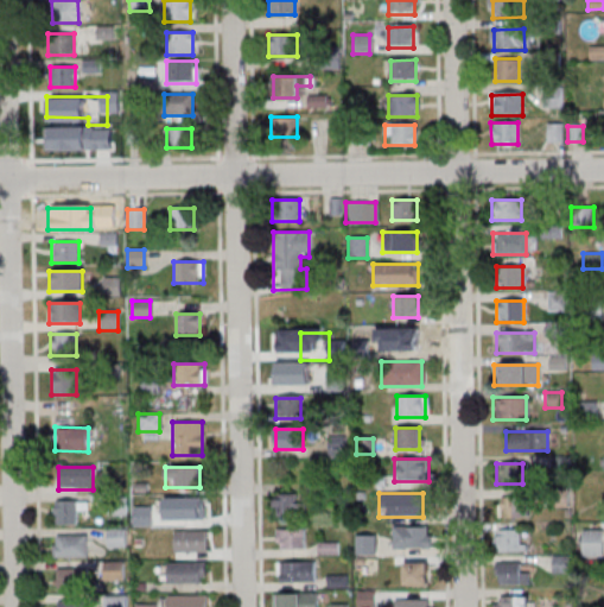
[(271,494),(271,517),(303,517),(303,494),(271,494)]
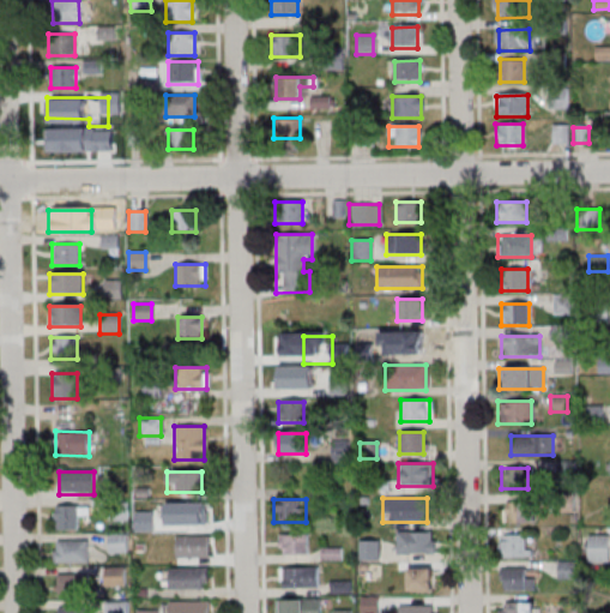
[(108,504),(126,503),(127,522),(108,523),(108,504)]
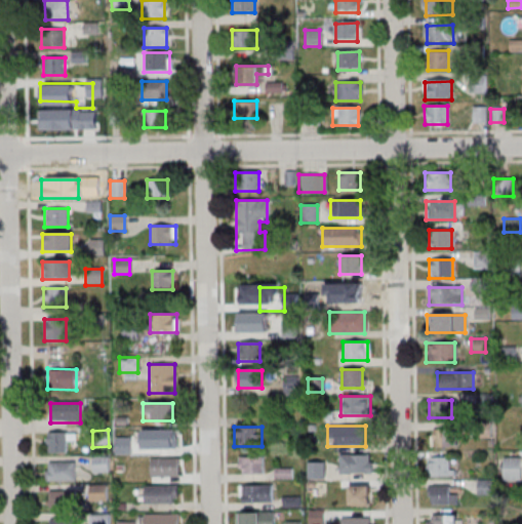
[(431,430),(431,447),(454,447),(454,430),(431,430)]
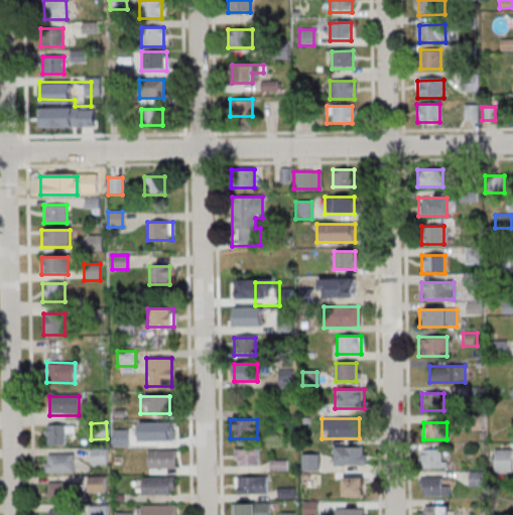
[(175,440),(175,423),(153,423),(153,429),(144,429),(144,440),(175,440)]
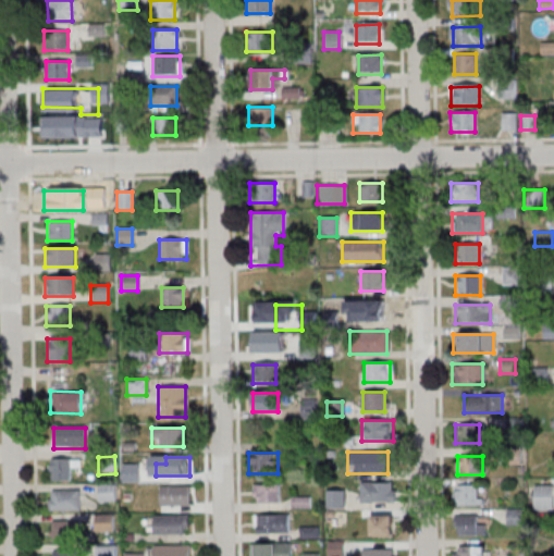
[(69,481),(69,468),(76,468),(76,458),(48,458),(48,481),(69,481)]
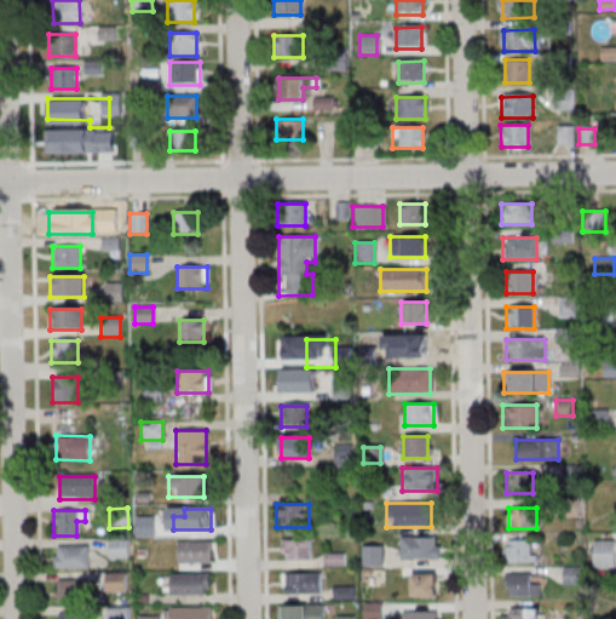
[(438,560),(438,537),(399,537),(399,560),(438,560)]
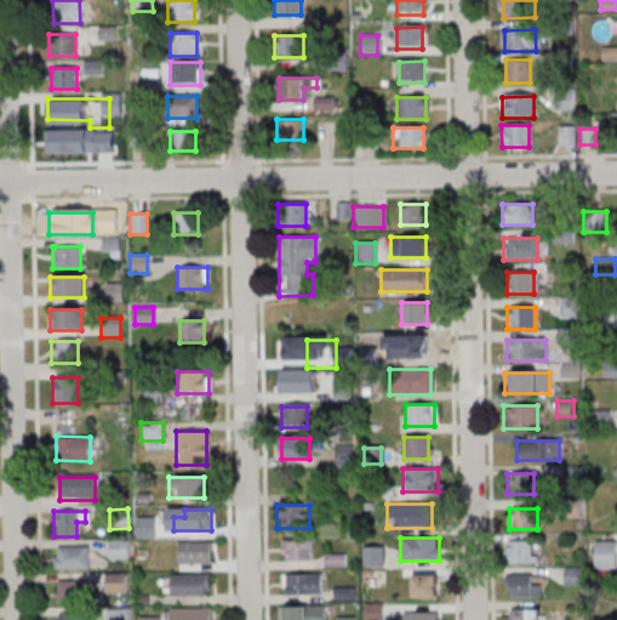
[(309,562),(309,540),(280,540),(280,562),(309,562)]
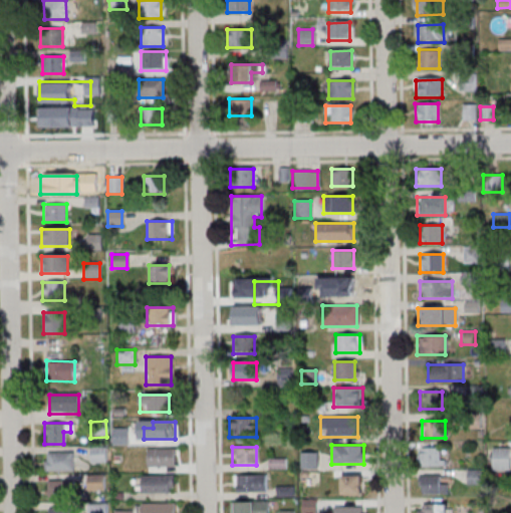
[(90,449),(106,448),(106,464),(90,465),(90,449)]
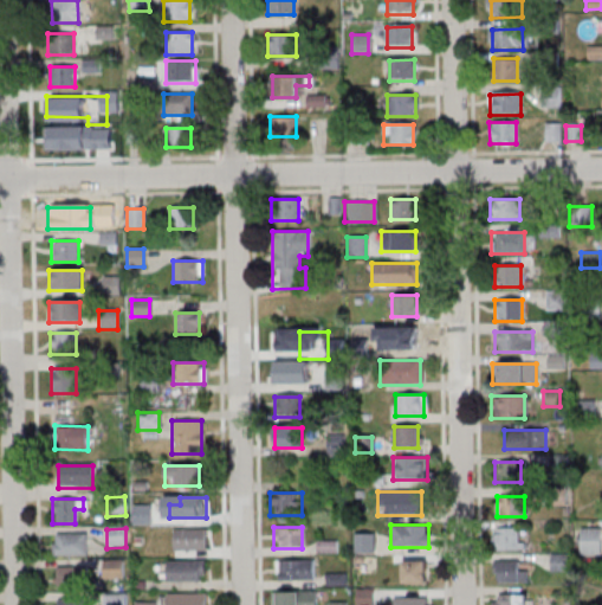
[(517,528),(491,528),(491,551),(517,551),(517,528)]
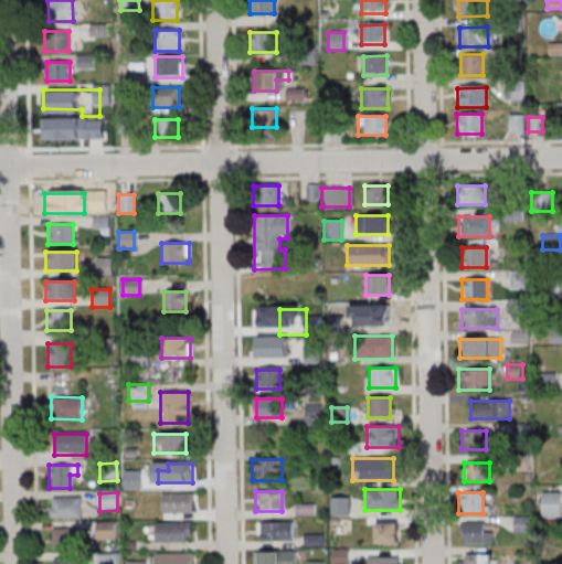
[(558,493),(541,493),(541,518),(558,518),(558,493)]
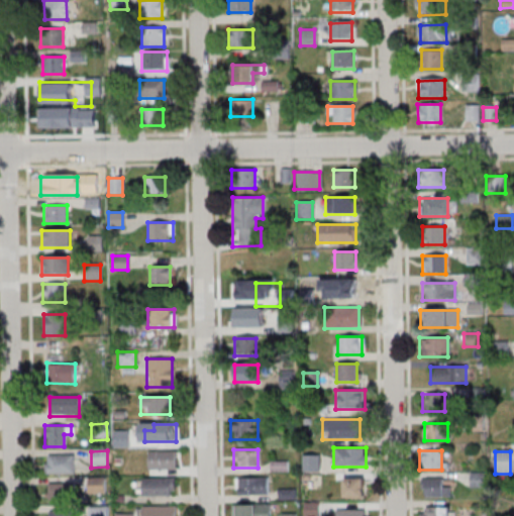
[(146,452),(176,452),(176,472),(146,472),(146,452)]
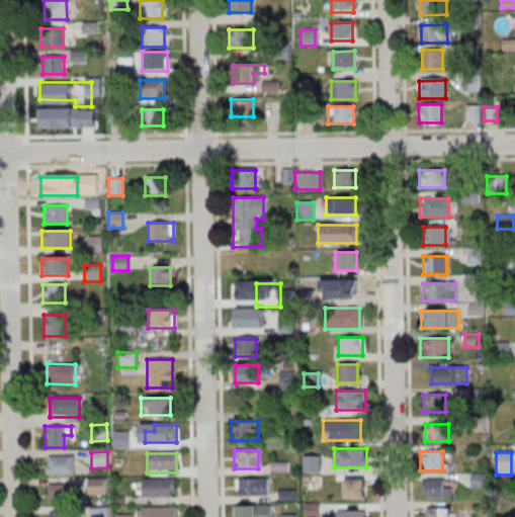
[(46,456),(72,455),(73,475),(46,475),(46,456)]
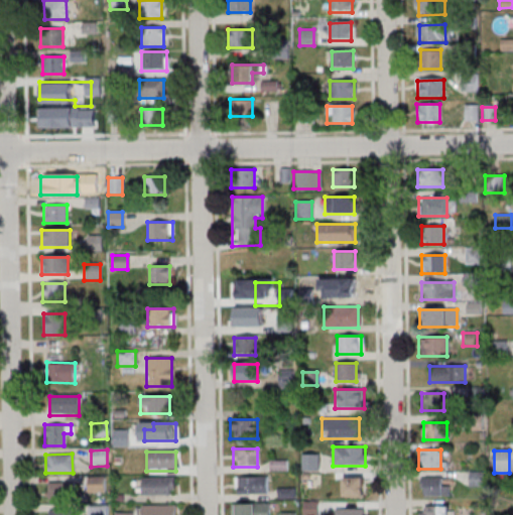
[(301,471),(318,471),(318,454),(301,454),(301,471)]
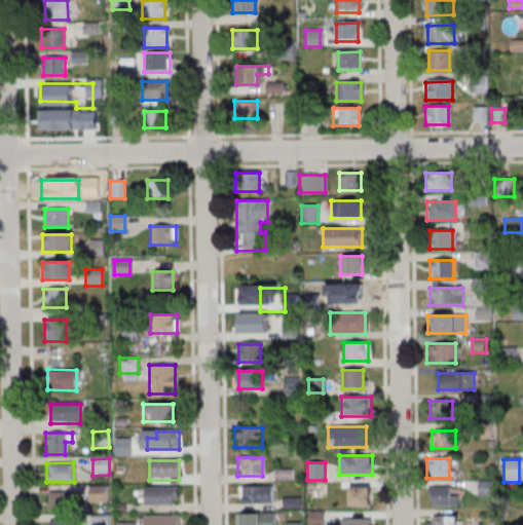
[(274,480),(290,479),(289,470),(273,471),(274,480)]
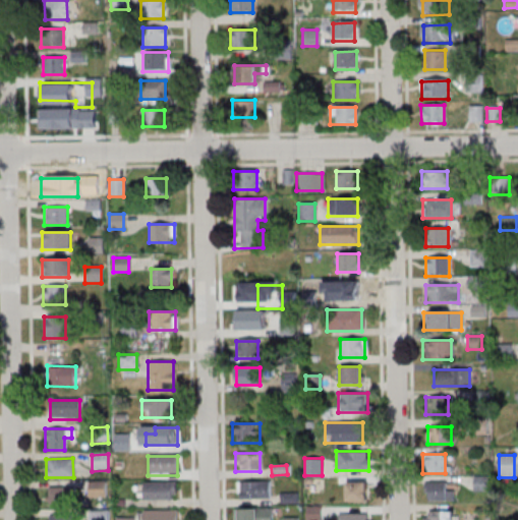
[(269,481),(239,481),(239,500),(269,500),(269,481)]
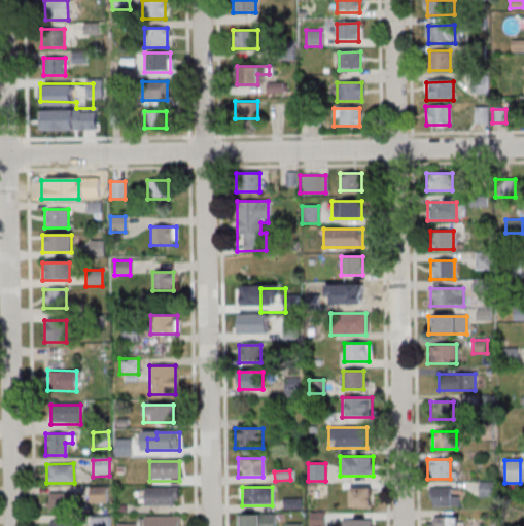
[(88,488),(104,488),(104,503),(88,504),(88,488)]
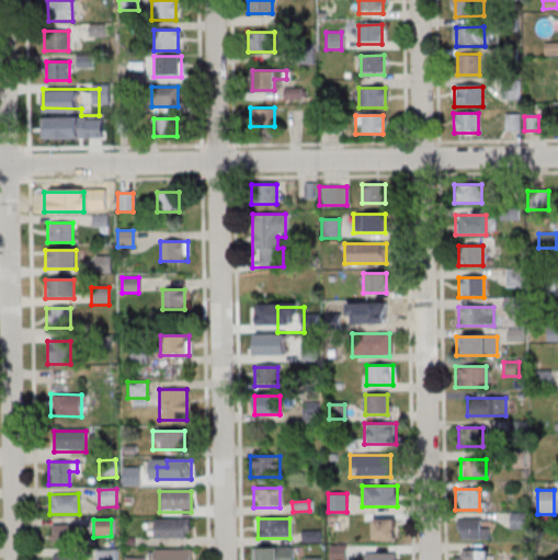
[(394,520),(371,520),(371,540),(394,540),(394,520)]
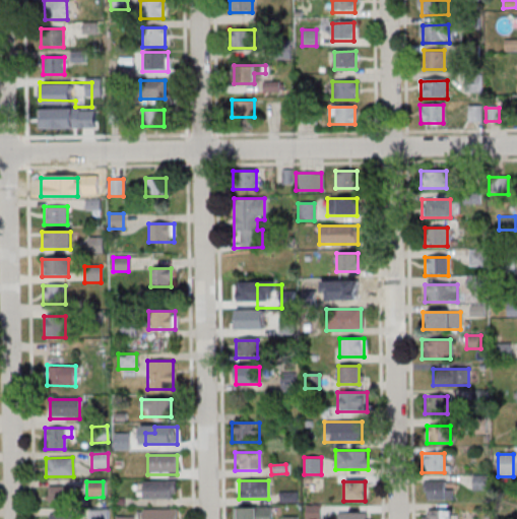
[(142,482),(176,482),(177,501),(142,502),(142,482)]
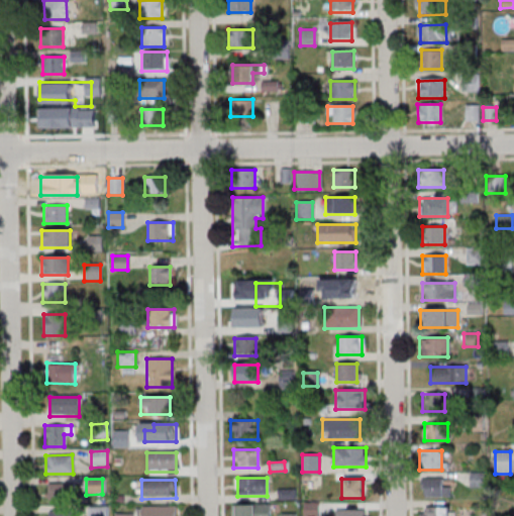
[(441,497),(440,480),(420,480),(420,497),(441,497)]
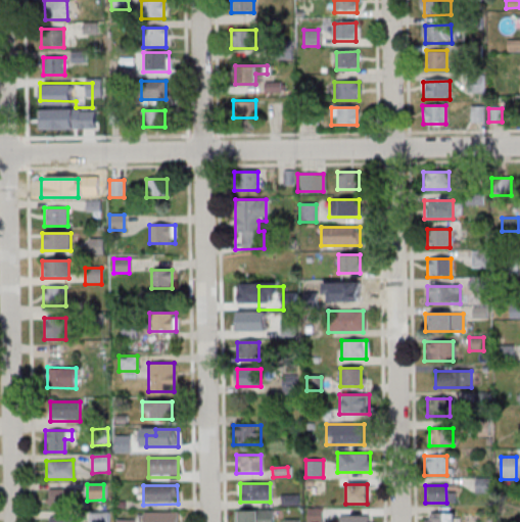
[(47,489),(74,488),(74,507),(48,508),(47,489)]
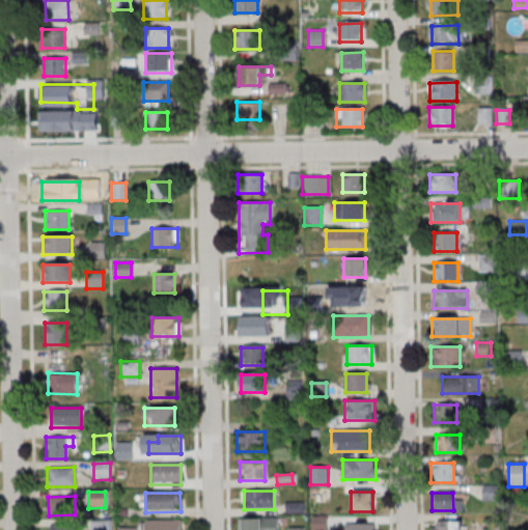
[(285,504),(285,512),(301,512),(300,503),(285,504)]
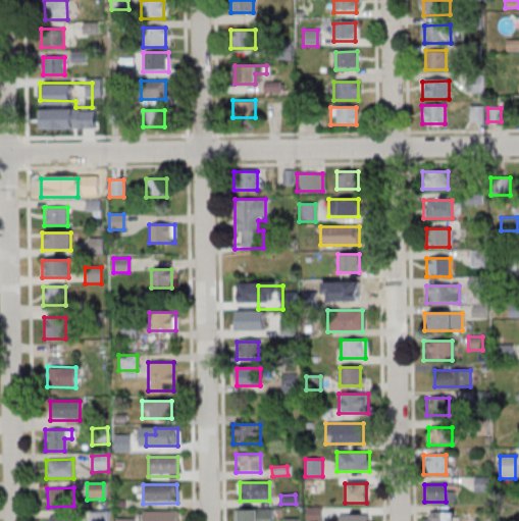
[(270,520),(271,510),(232,510),(231,520),(270,520)]
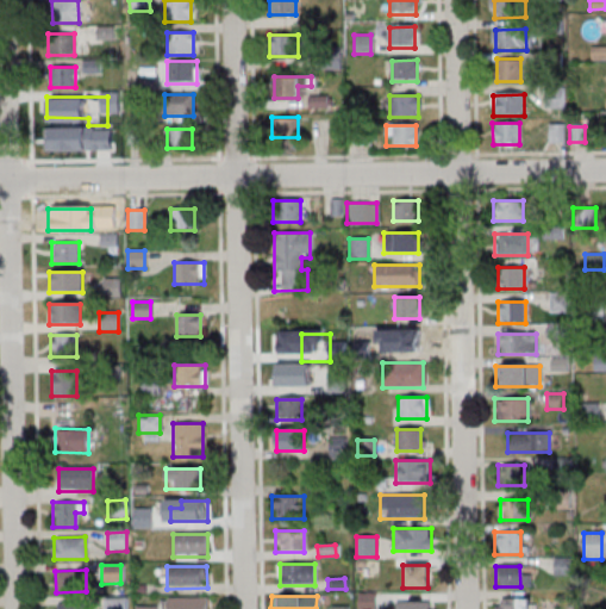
[(166,608),(166,598),(205,597),(205,608),(166,608)]
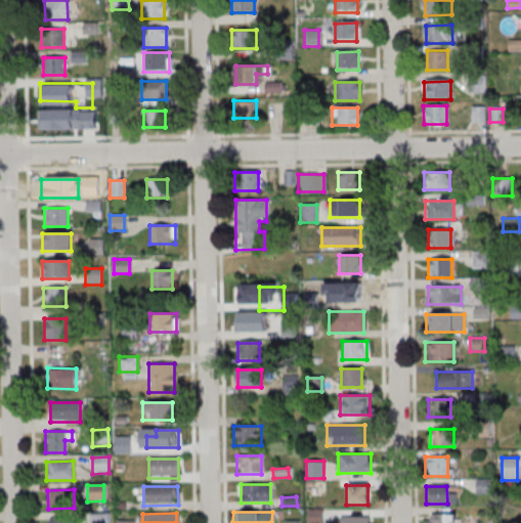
[(88,522),(88,514),(107,514),(107,522),(88,522)]
